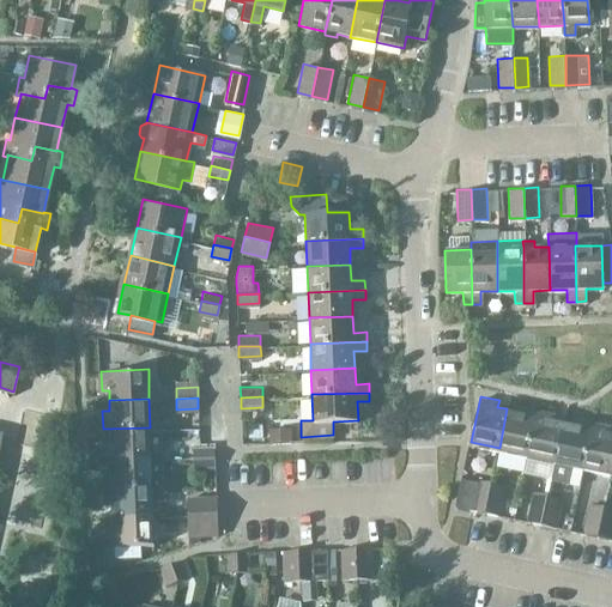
[(507,408),(500,448),(527,454),(537,407),(519,404),(517,411),(507,408)]
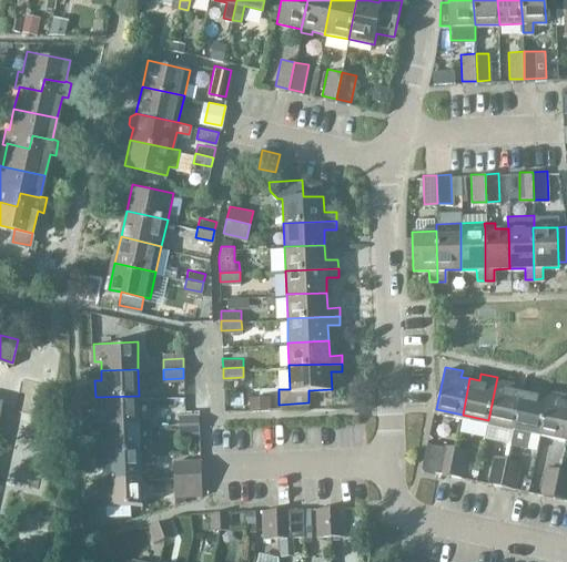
[(497,377),(488,420),(514,426),(523,390),(513,388),(514,381),(497,377)]
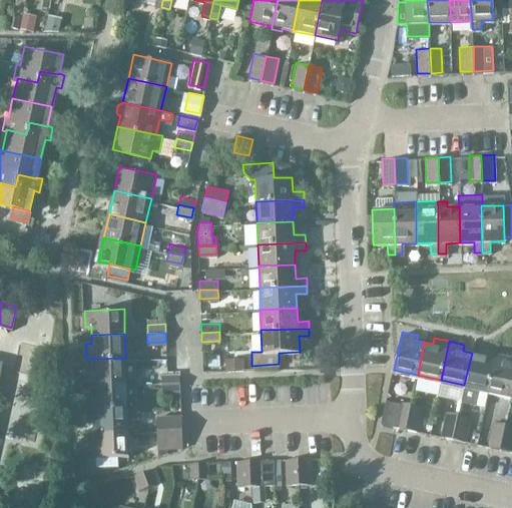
[(464,385),(462,397),(475,400),(478,388),(488,390),(497,352),(482,348),(480,354),(472,353),(464,385)]
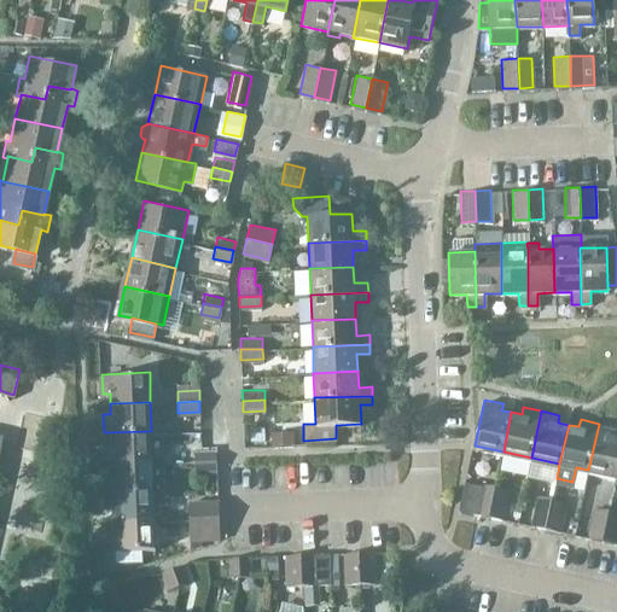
[(599,424),(588,470),(616,476),(616,472),(616,433),(616,435),(616,427),(599,424)]
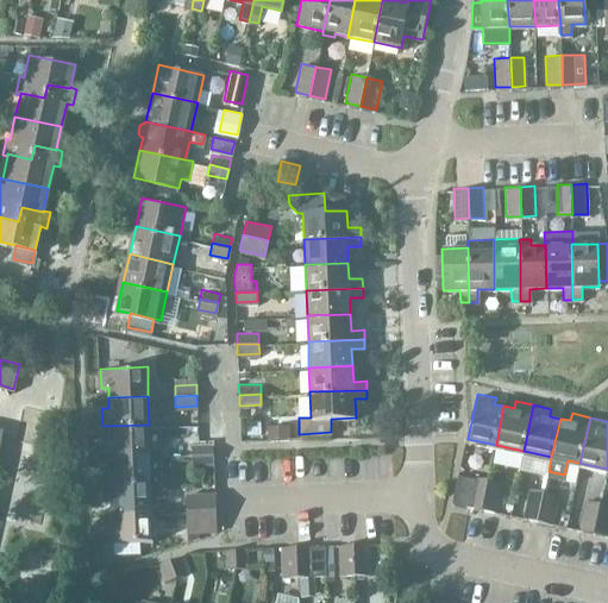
[(110,446),(110,454),(150,453),(149,425),(102,426),(104,446),(110,446)]
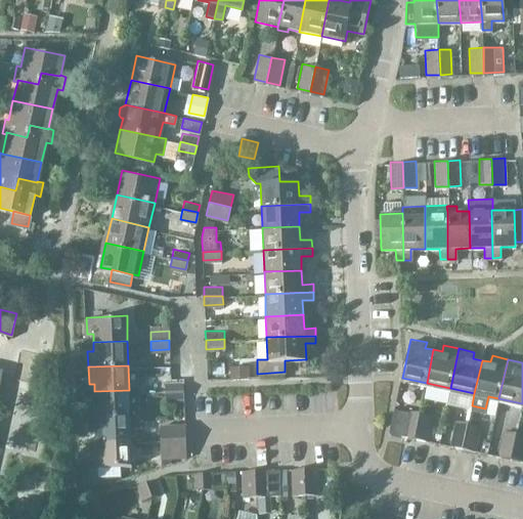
[(165,381),(165,389),(183,388),(183,380),(165,381)]
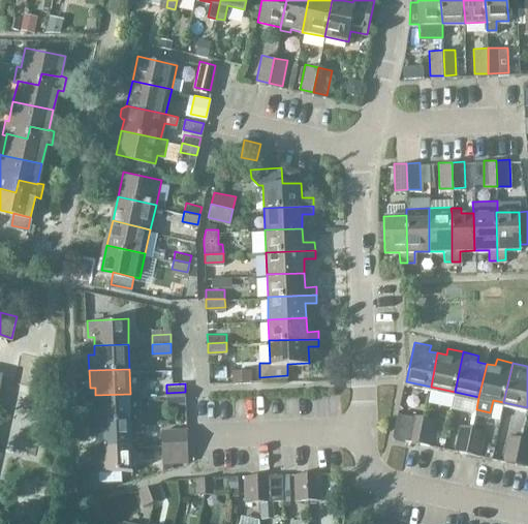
[(185,392),(166,393),(166,403),(185,403),(185,392)]
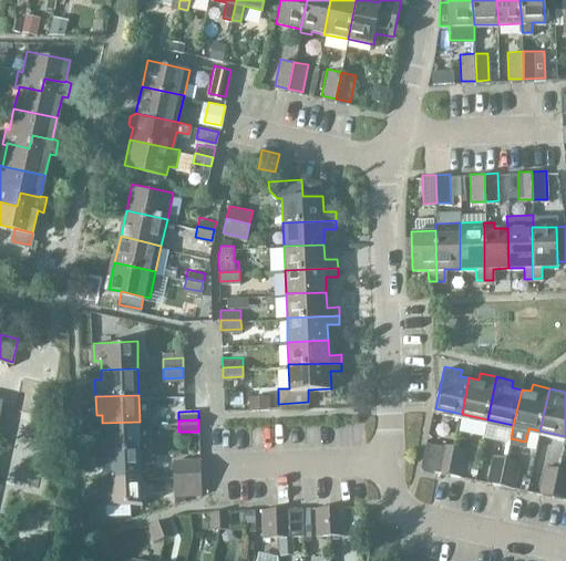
[(96,433),(98,449),(152,448),(151,422),(140,422),(102,423),(103,433),(96,433)]
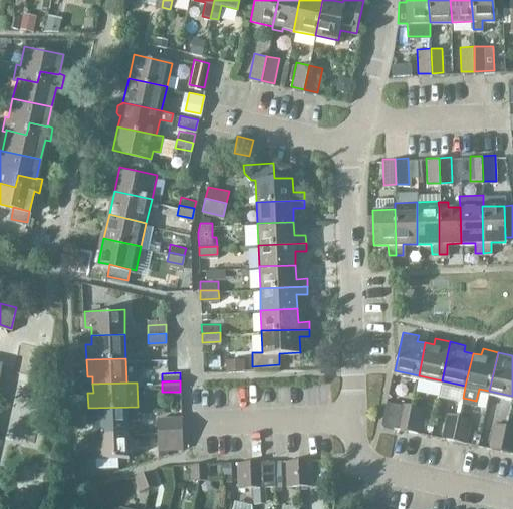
[(407,429),(413,404),(399,401),(394,426),(407,429)]
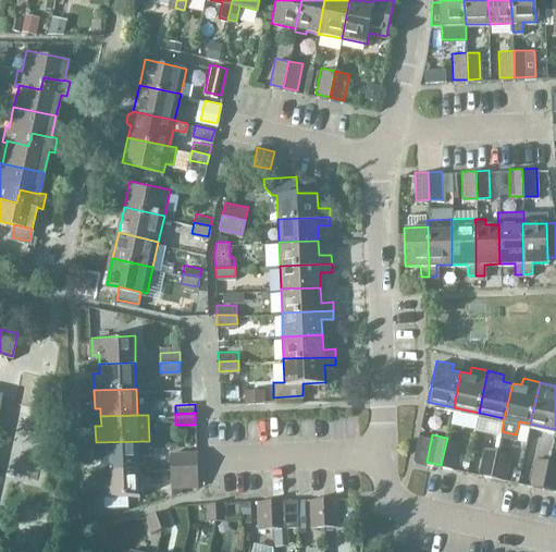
[(447,438),(441,465),(455,468),(460,441),(447,438)]
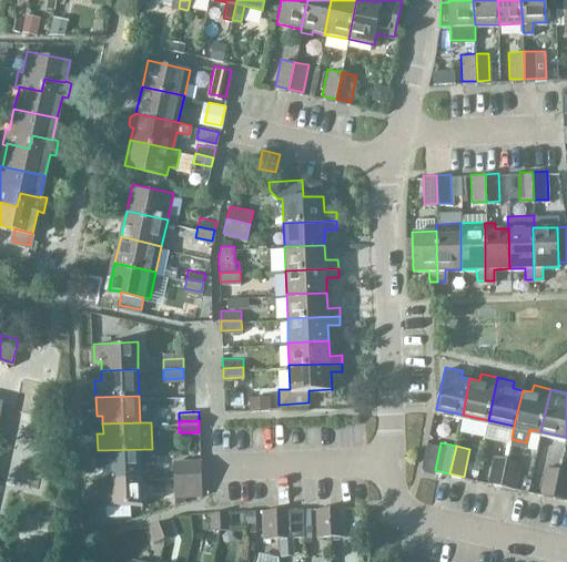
[(104,469),(104,477),(142,476),(142,463),(152,463),(152,449),(98,450),(98,469),(104,469)]
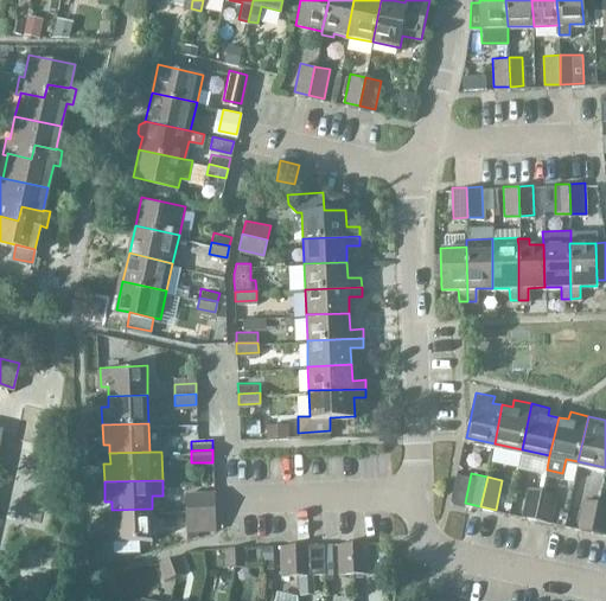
[(536,518),(543,488),(527,485),(521,515),(536,518)]
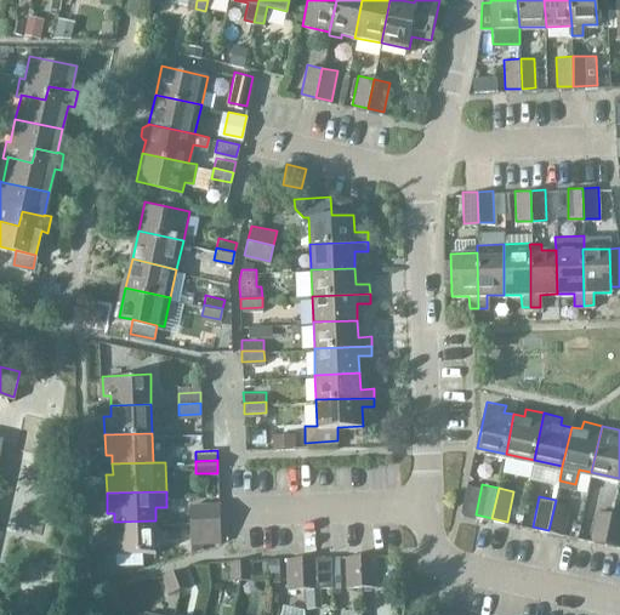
[(570,504),(556,500),(549,530),(564,533),(570,504)]
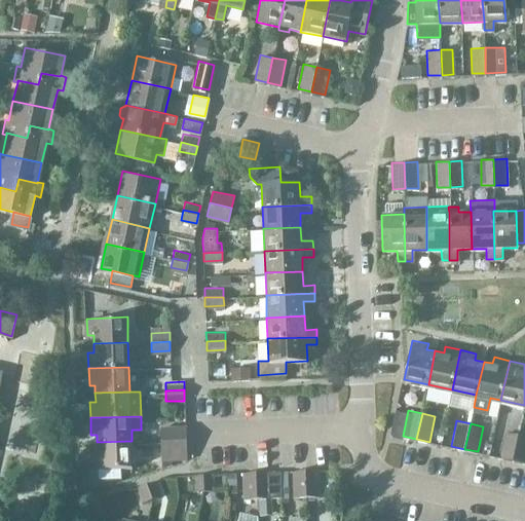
[(160,440),(185,440),(185,425),(159,426),(160,440)]
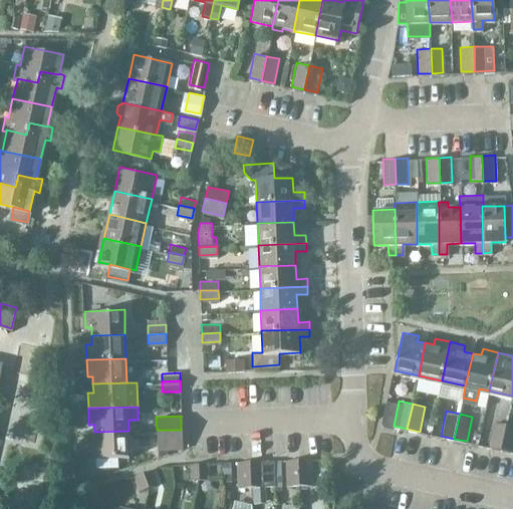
[(488,446),(501,449),(507,423),(493,421),(488,446)]
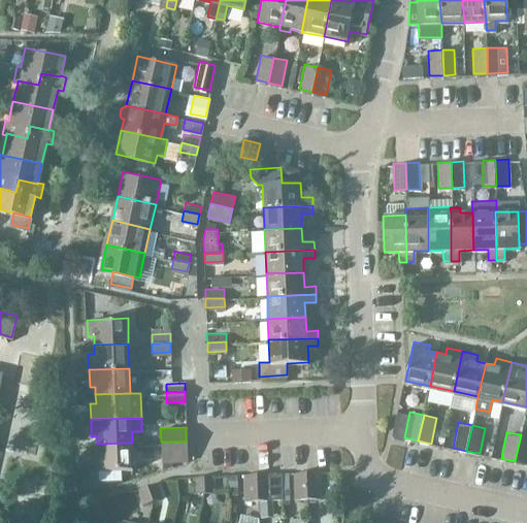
[(526,435),(521,434),(515,461),(526,463),(526,435)]
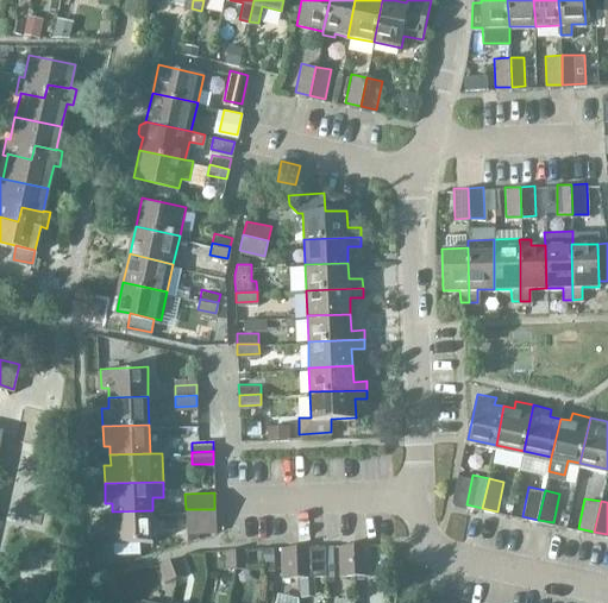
[(215,529),(214,509),(186,509),(186,531),(215,529)]
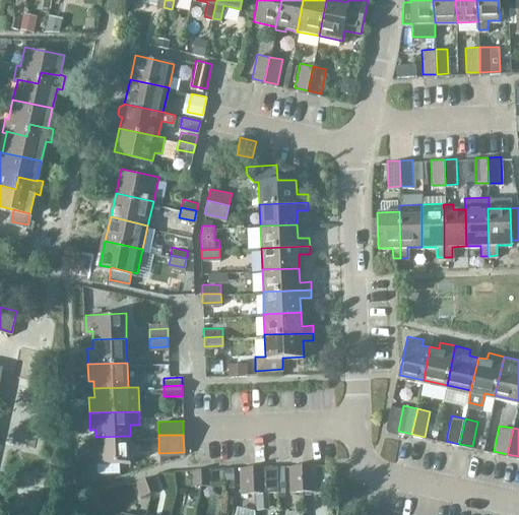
[(130,436),(95,437),(96,446),(90,446),(90,462),(98,462),(98,470),(119,470),(119,461),(131,460),(130,436)]
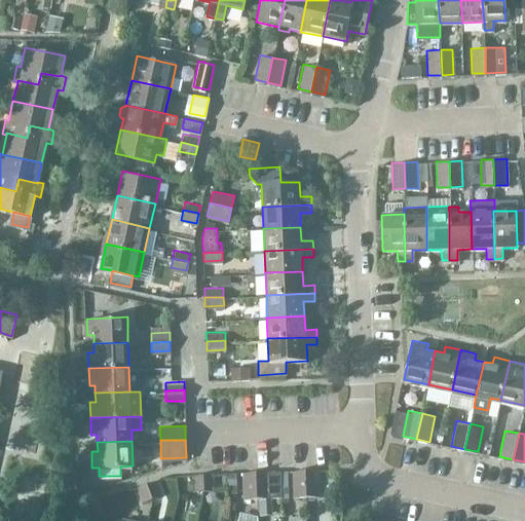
[(306,469),(307,494),(319,494),(319,468),(306,469)]
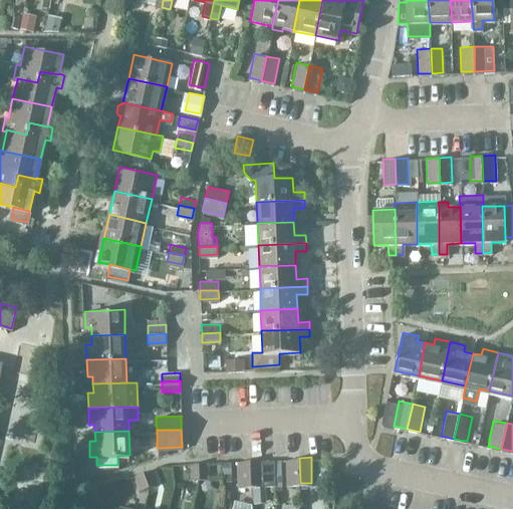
[(300,483),(299,458),(285,458),(286,483),(300,483)]
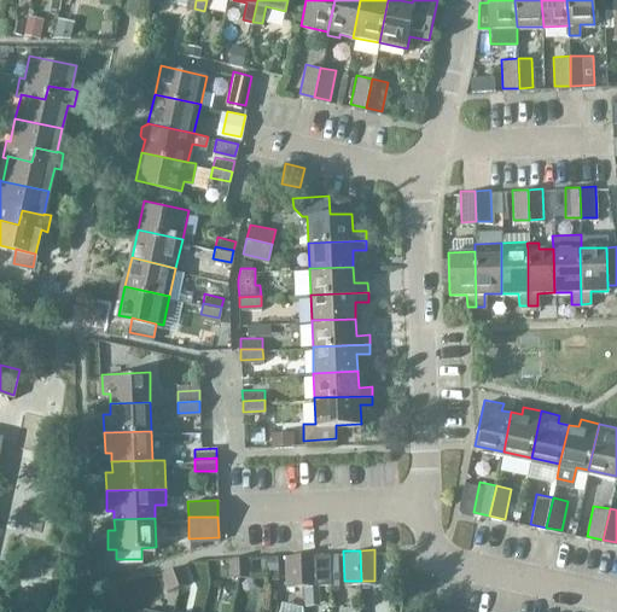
[(330,576),(332,576),(331,552),(302,553),(303,583),(331,583),(330,576)]
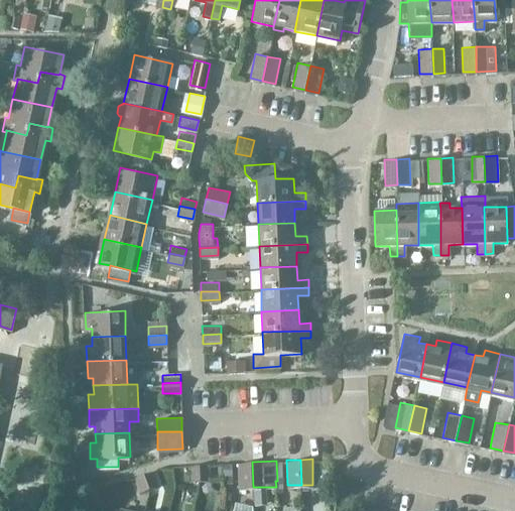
[(239,488),(253,487),(252,462),(238,463),(239,488)]
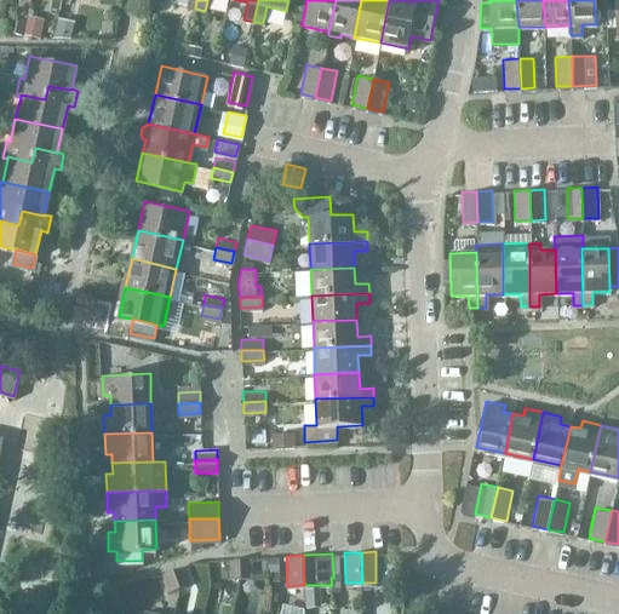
[(241,575),(240,557),(229,558),(229,578),(241,578),(241,575)]
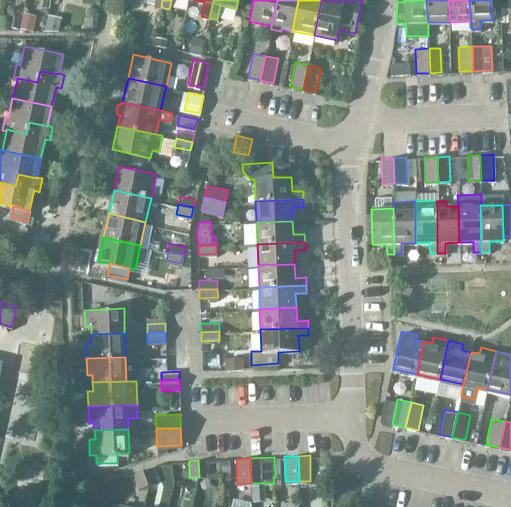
[(199,475),(199,477),(207,476),(207,460),(198,460),(199,475)]
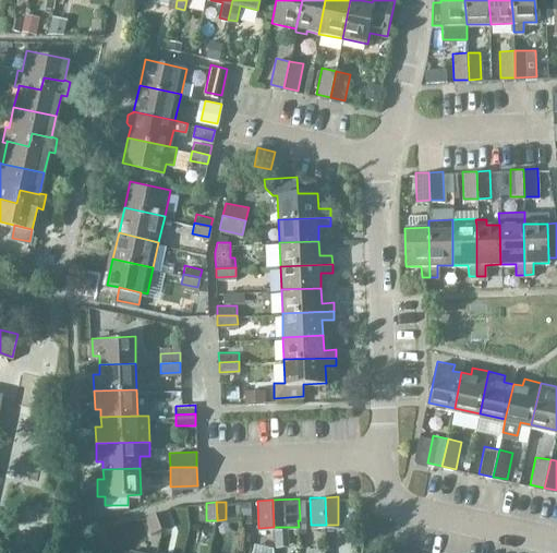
[(165,508),(156,512),(161,527),(161,528),(170,525),(165,508)]
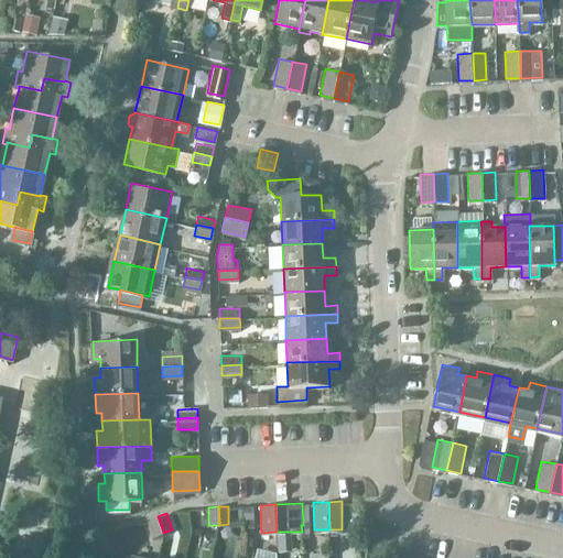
[(163,532),(158,516),(147,520),(153,536),(163,533),(163,532)]
